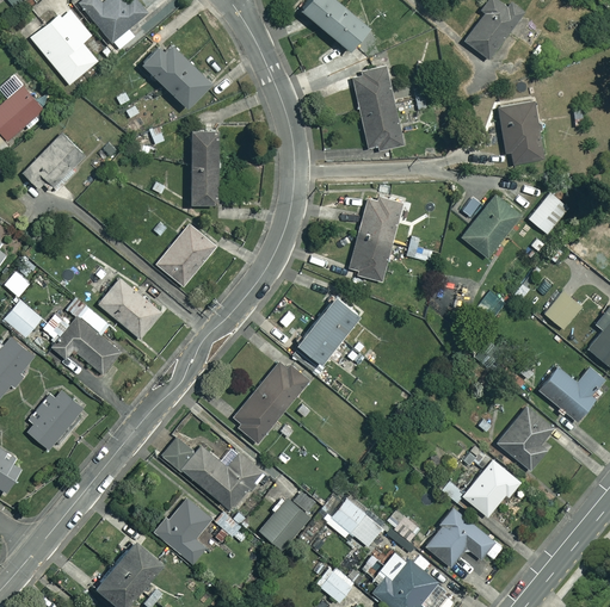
[(82,0),(78,5),(118,50),(134,37),(128,30),(148,13),(136,0),(82,0)]
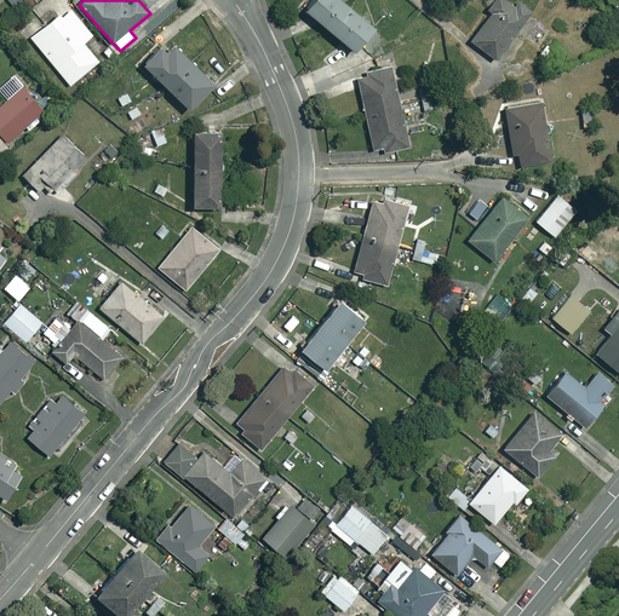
[(374,28),(342,0),(313,0),(305,9),(355,51),(374,28)]
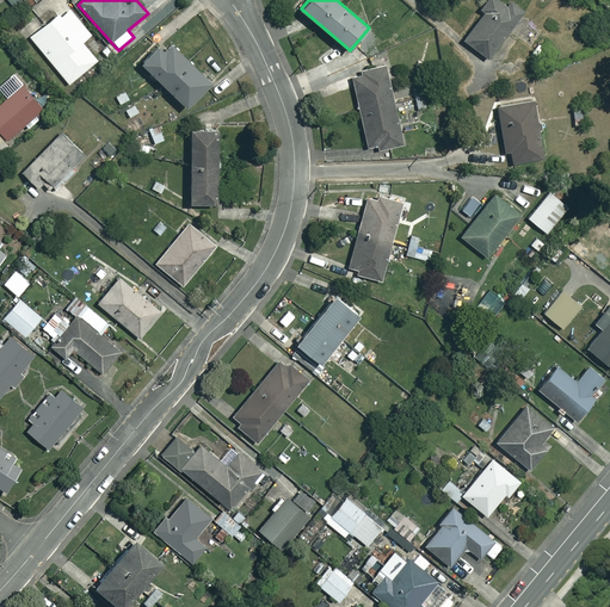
[(525,14),(511,2),(507,6),(499,0),(492,0),(481,14),(484,17),(463,41),(487,60),(525,14)]
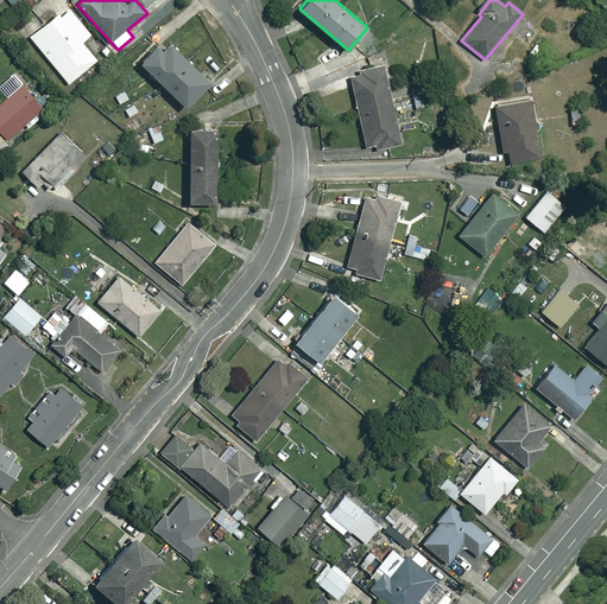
[(92,36),(68,7),(30,38),(69,84),(97,62),(82,43),(92,36)]
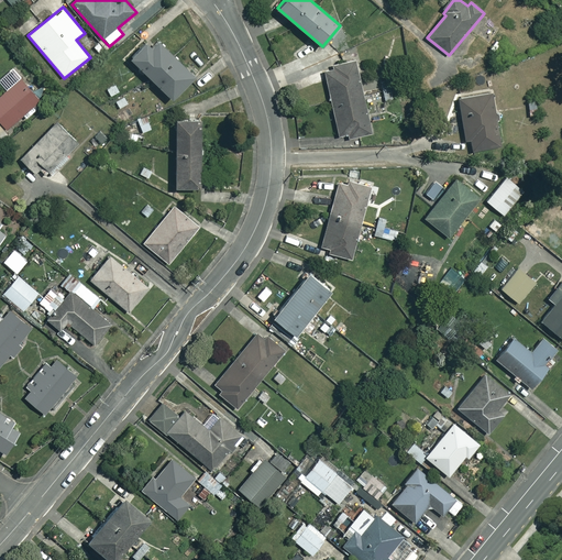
[(195,75),(160,39),(151,46),(146,43),(132,58),(171,98),(195,75)]
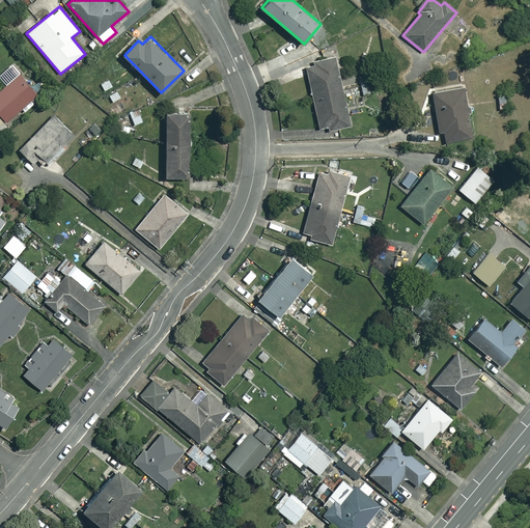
[(350,127),(335,57),(315,61),(316,65),(306,67),(319,129),(327,127),(328,132),(350,127)]
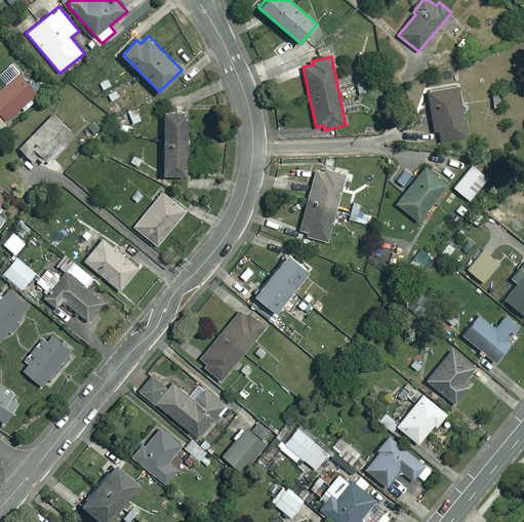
[(40,99),(14,66),(2,75),(9,83),(0,90),(0,114),(5,121),(22,108),(25,112),(40,99)]
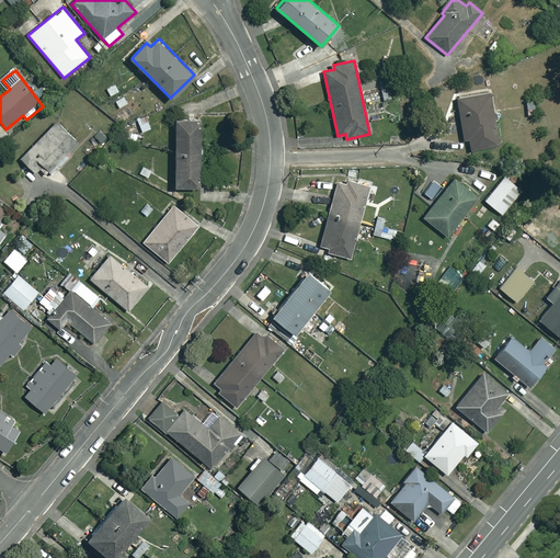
[(387,81),(379,82),(384,103),(391,102),(387,81)]
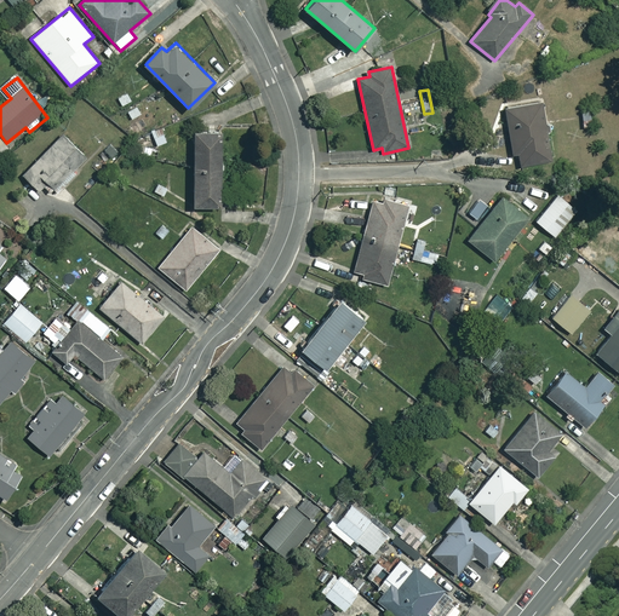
[(505,109),(514,156),(517,155),(520,168),(551,162),(540,103),(505,109)]
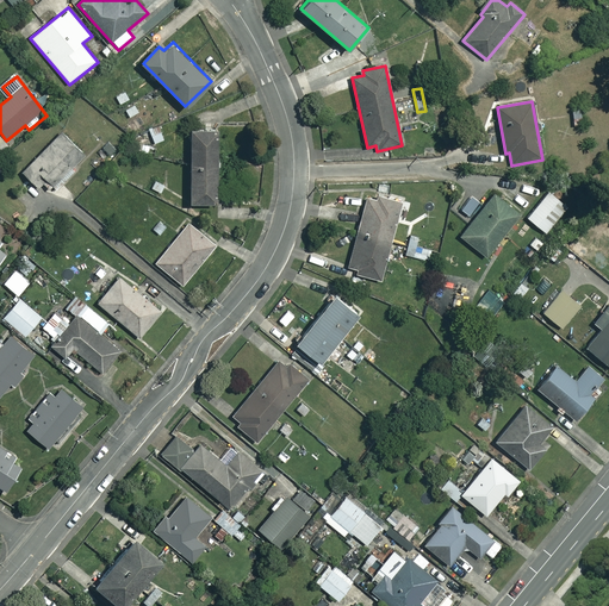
[(585,107),(570,108),(572,129),(588,126),(585,107)]
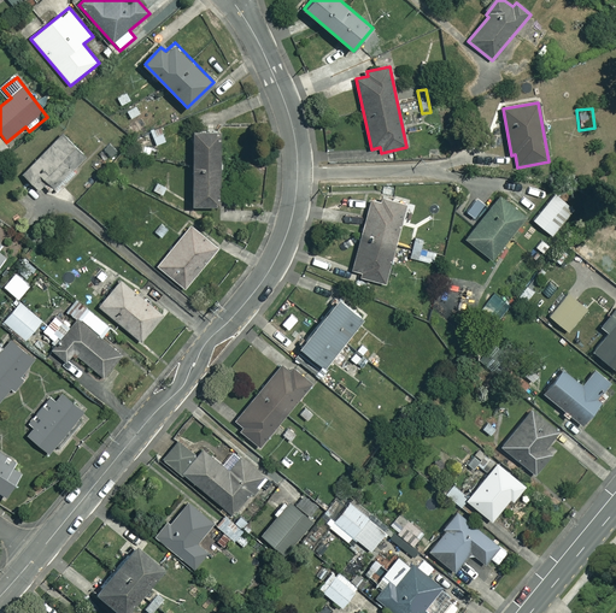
[(221,131),(194,130),(191,204),(217,205),(221,131)]
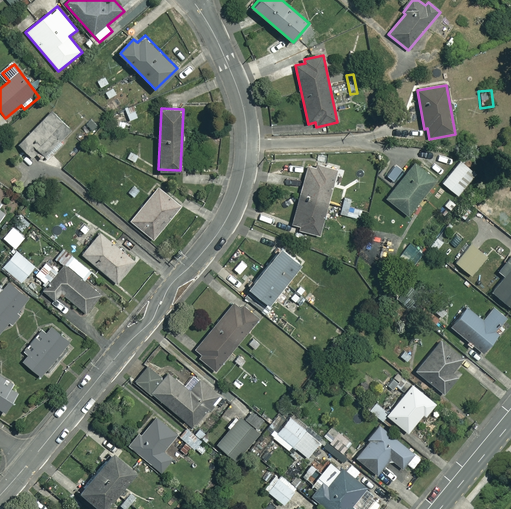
[(73,133),(54,112),(20,144),(32,157),(36,152),(43,160),(73,133)]
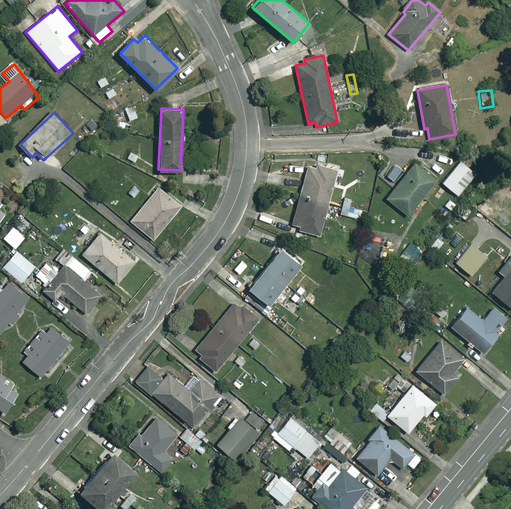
[(142,156),(131,151),(127,160),(138,165),(142,156)]
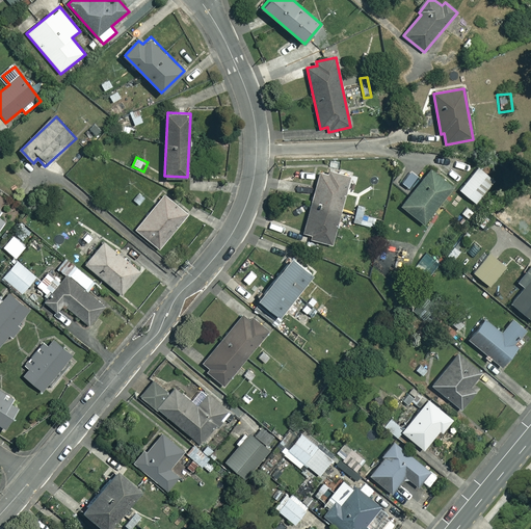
[(496,182),(479,168),(460,191),(476,205),(496,182)]
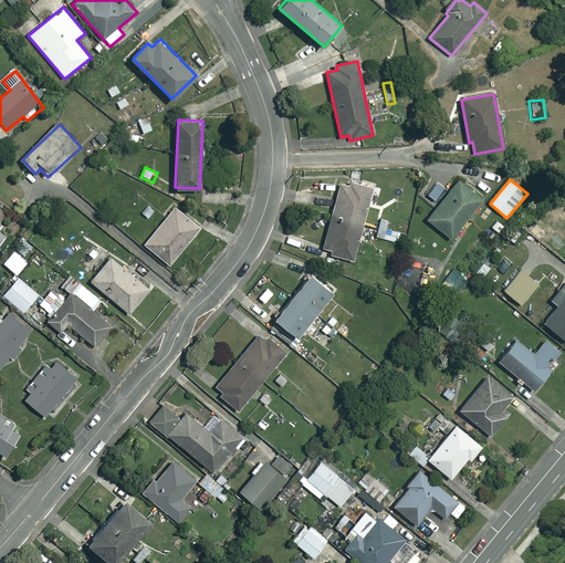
[(427,220),(452,240),(469,218),(475,222),(489,204),(457,180),(427,220)]
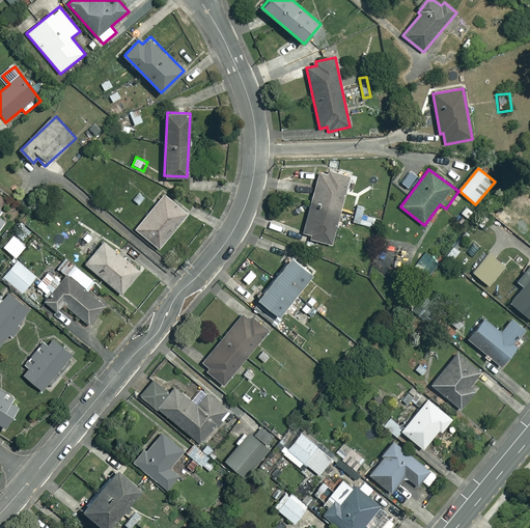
[(352,177),(331,171),(329,175),(321,172),(302,233),(310,235),(309,239),(331,245),(352,177)]
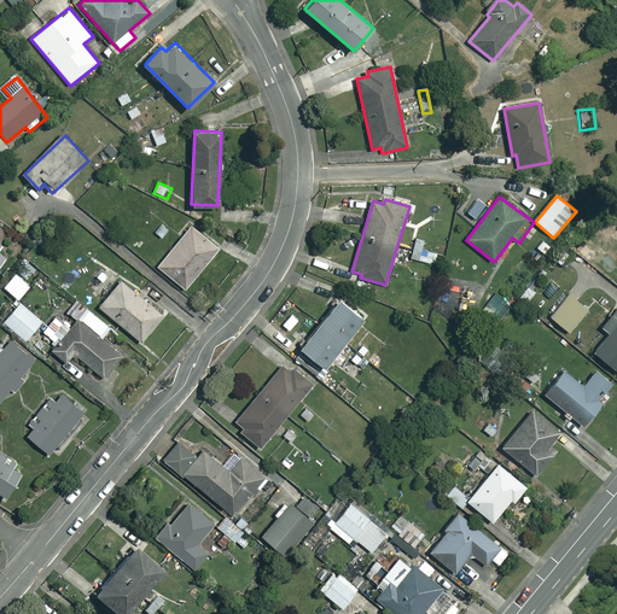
[(162,243),(172,231),(163,223),(153,235),(162,243)]
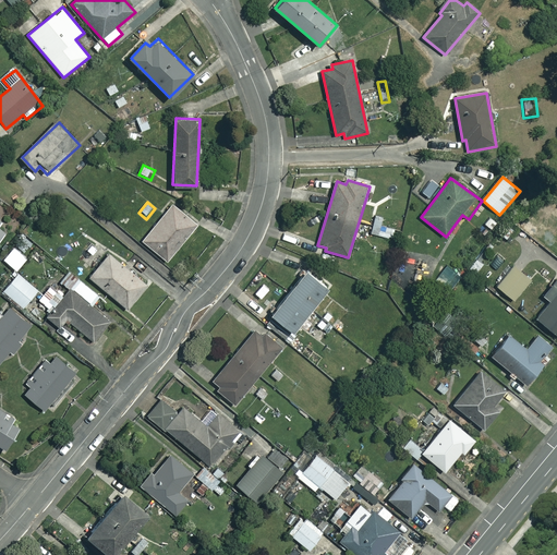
[(197,227),(173,205),(142,240),(166,262),(197,227)]
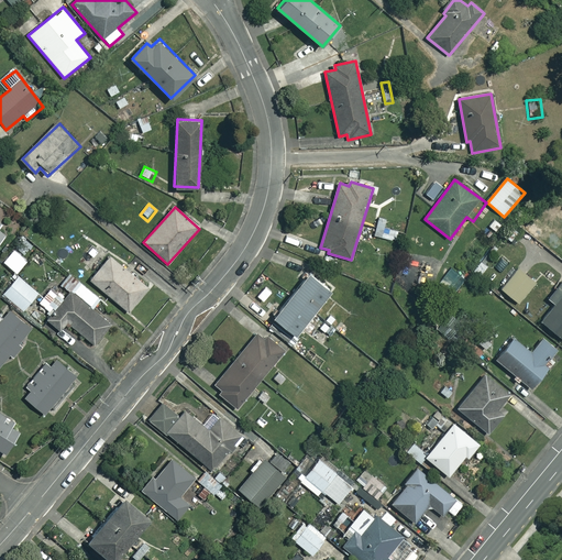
[(385,221),(377,219),(373,238),(381,239),(385,221)]
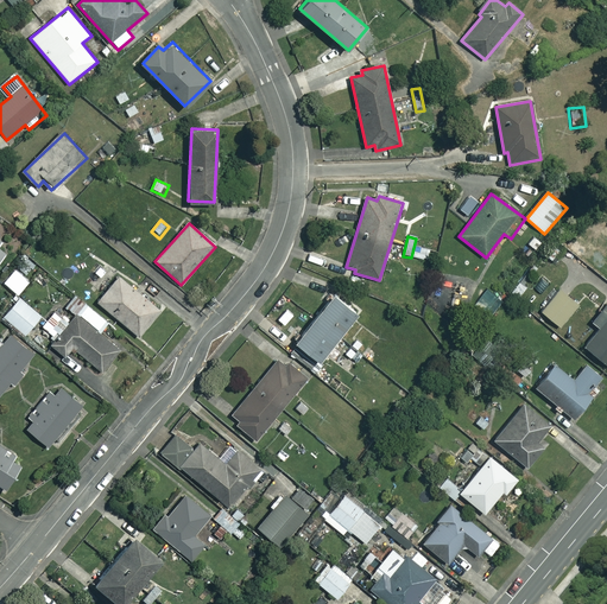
[(563,253),(552,246),(545,256),(556,264),(563,253)]
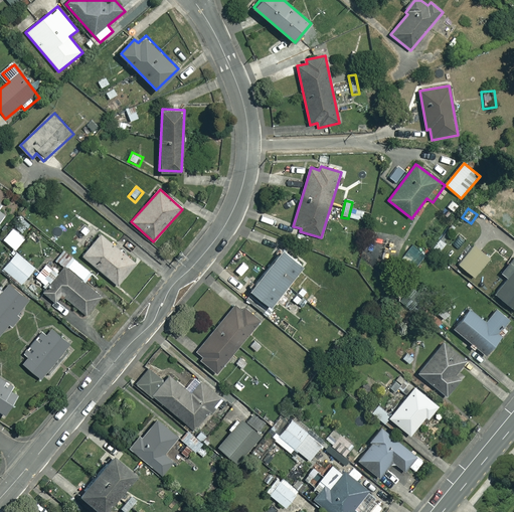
[(136,265),(102,234),(83,256),(117,286),(136,265)]
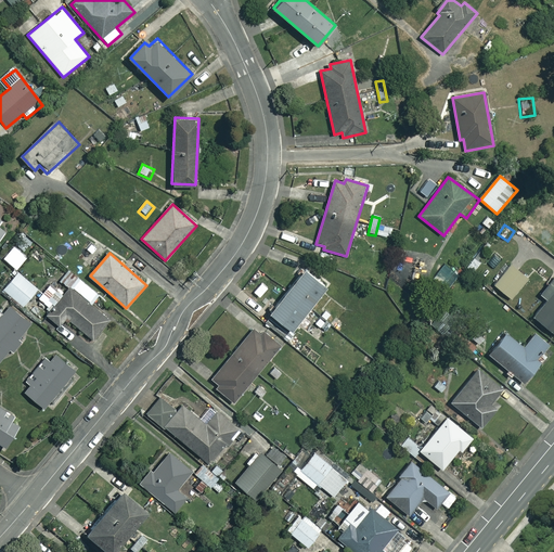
[(419,257),(400,254),(396,280),(414,282),(419,257)]
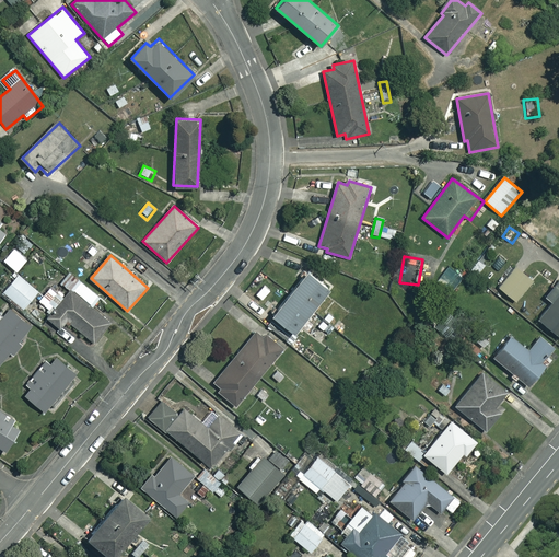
[(462,282),(443,267),(431,281),(450,297),(462,282)]
